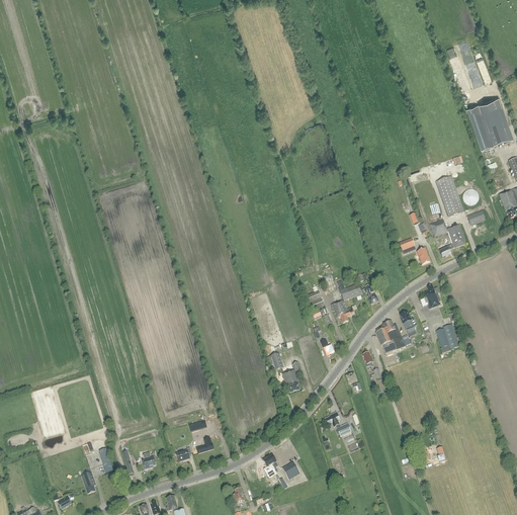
[(466,63),(472,61),(467,40),(461,41),(466,63)]
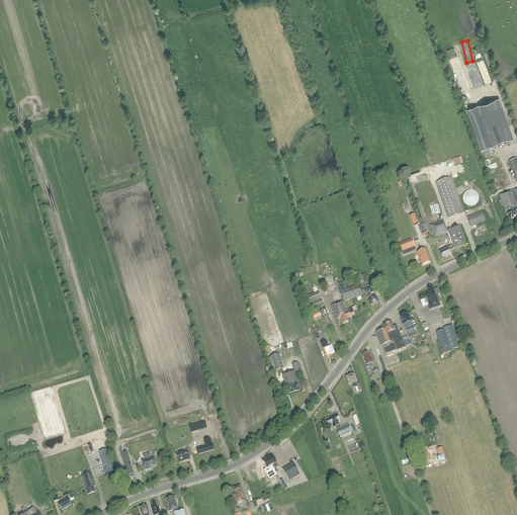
[(481,150),(511,140),(496,96),(465,106),(481,150)]
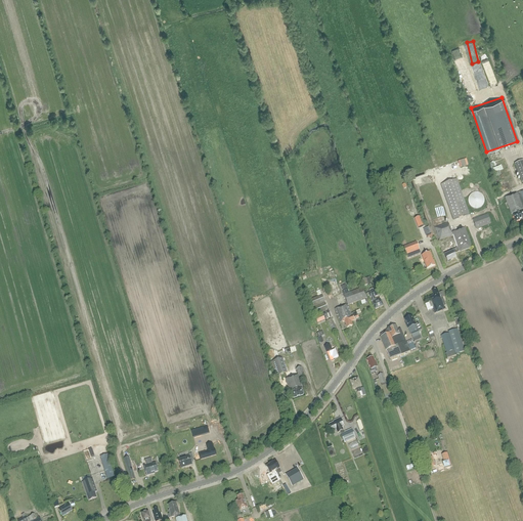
[(521,180),(522,179),(522,160),(522,158),(514,161),(521,180)]
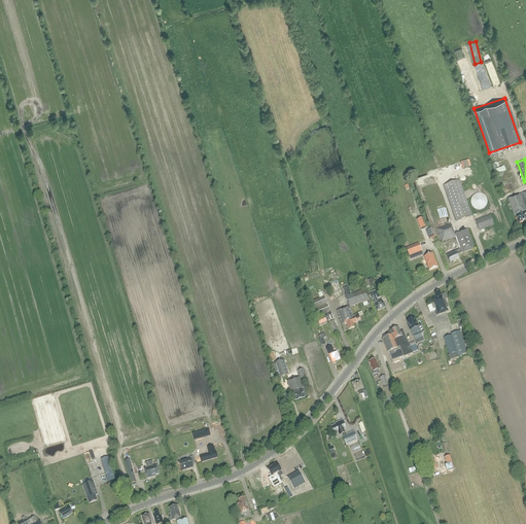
[(458,177),(443,182),(455,218),(470,212),(458,177)]
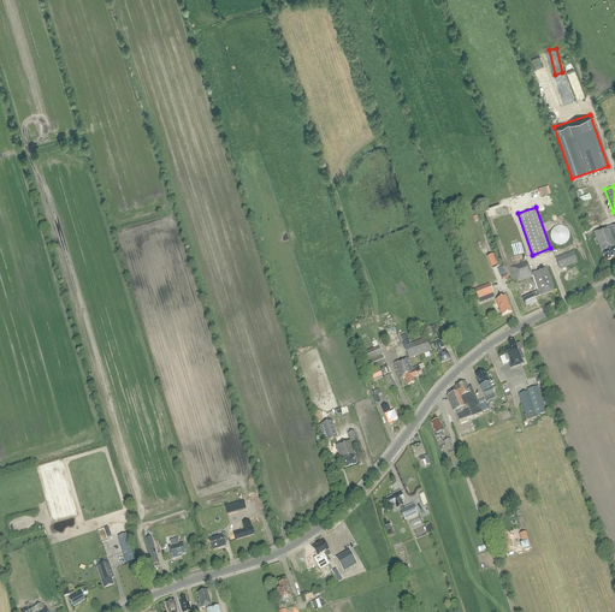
[(614,220),(596,229),(595,224),(591,225),(601,248),(602,248),(604,257),(614,253),(614,247),(614,243),(614,242),(614,220)]
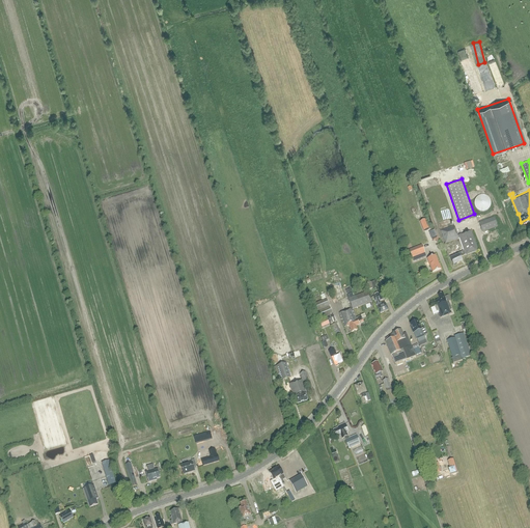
[(473,197),(473,200),(473,202),(475,205),(476,206),(479,207),(481,209),(484,207),(486,206),(487,205),(490,202),(490,200),(490,197),(487,195),(486,193),(484,192),(481,192),(479,192),(476,193),(475,195),(473,197)]
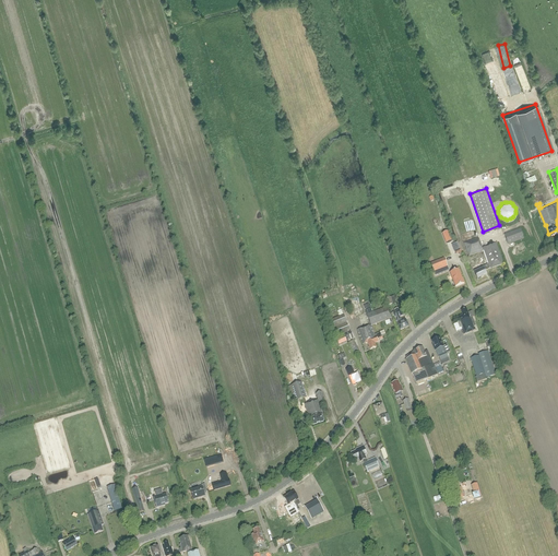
[(522,235),(519,225),(503,231),(508,245),(513,243),(512,239),(522,235)]
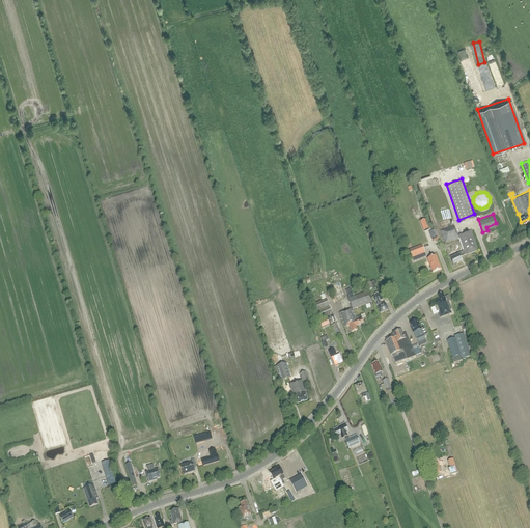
[(464,252),(477,247),(470,228),(456,232),(453,222),(440,227),(444,240),(457,234),(463,248),(456,251),(456,252),(449,255),(452,262),(461,258),(459,254),(464,252)]
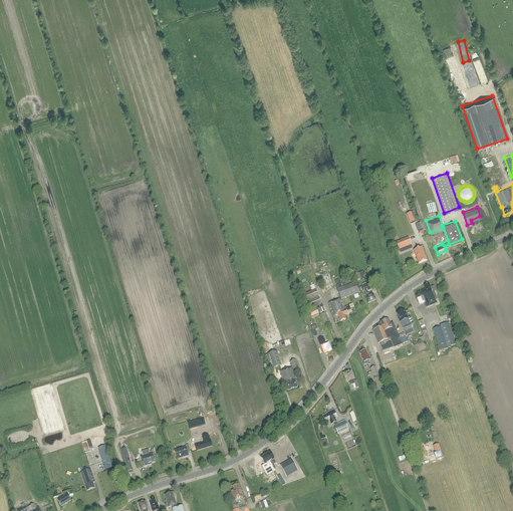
[(407,234),(394,239),(397,247),(411,242),(407,234)]
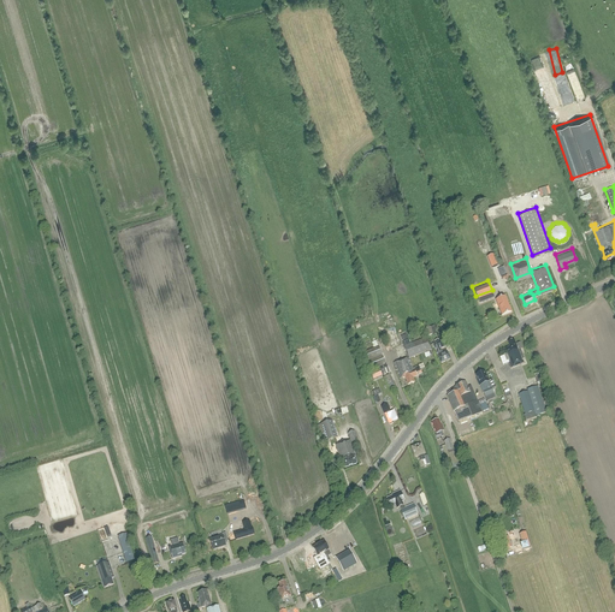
[(495,296),(501,313),(510,308),(504,292),(495,296)]
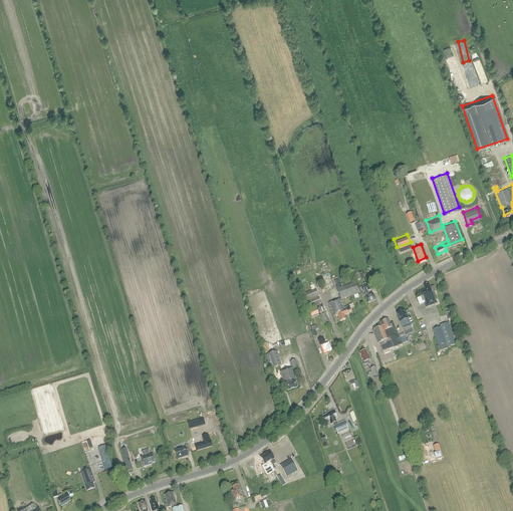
[(356,278),(360,276),(362,275),(360,269),(354,272),(356,278)]
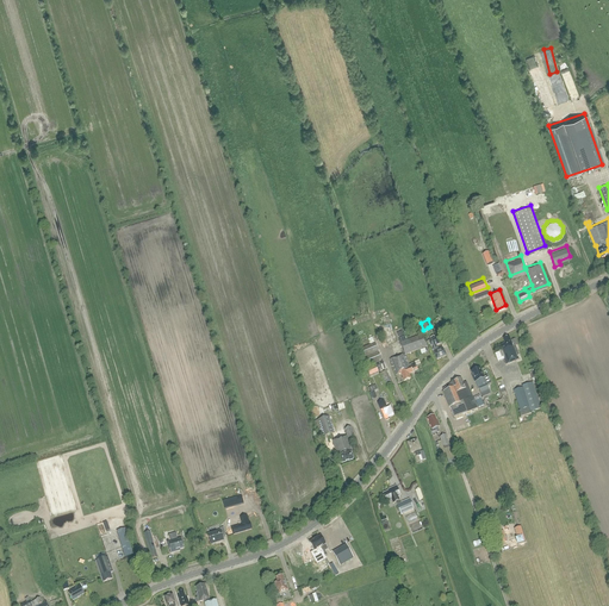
[(404,351),(427,343),(422,331),(404,337),(403,333),(398,336),(403,351),(404,351)]
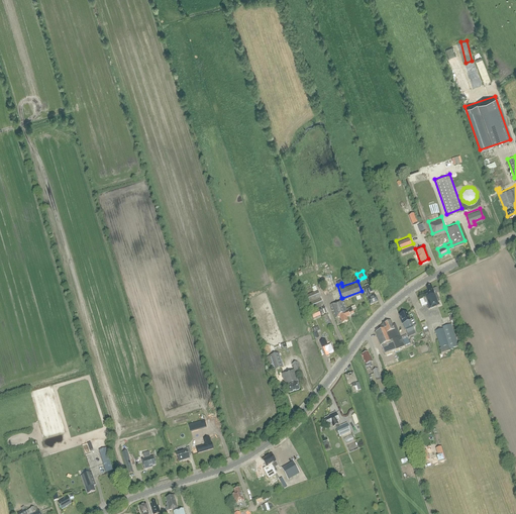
[(374,291),(370,293),(369,290),(375,288),(372,282),(368,284),(367,283),(364,284),(364,286),(363,286),(369,302),(377,299),(374,291)]
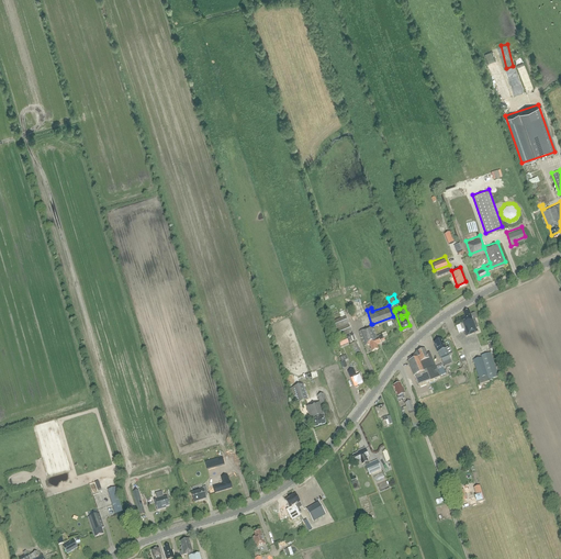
[(470,312),(468,306),(462,309),(463,313),(460,315),(461,320),(459,321),(460,327),(462,326),(464,333),(477,328),(475,325),(477,325),(474,317),(472,319),(470,314),(471,314),(472,316),(475,315),(474,310),(470,312)]
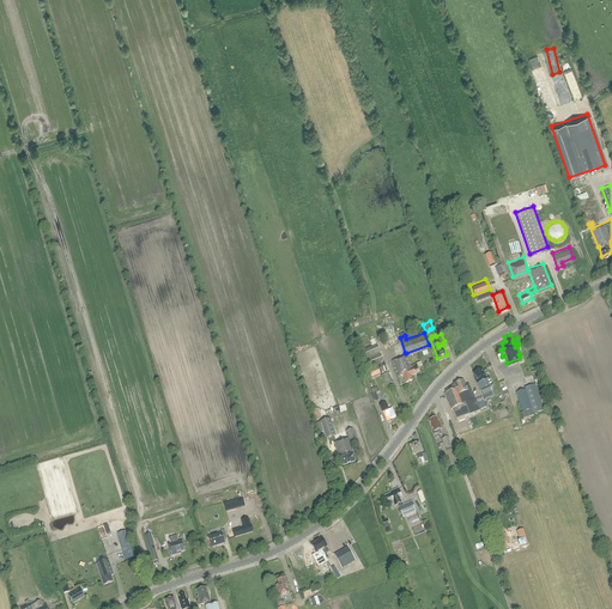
[(367,366),(382,359),(375,341),(358,348),(367,366)]
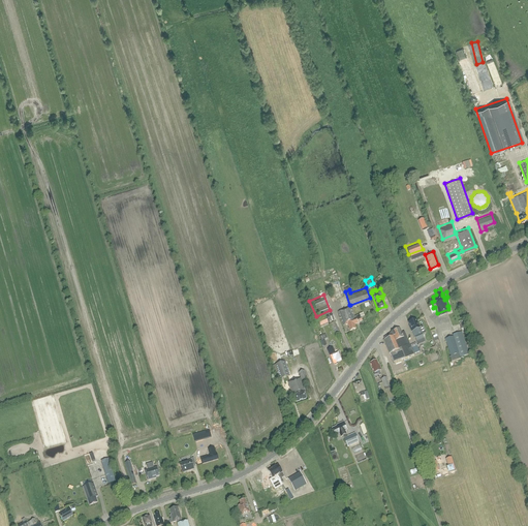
[(353,313),(350,305),(349,305),(337,309),(341,322),(346,320),(349,328),(355,326),(353,321),(356,320),(355,318),(356,317),(355,317),(358,316),(359,318),(362,317),(361,314),(360,311),(353,313)]
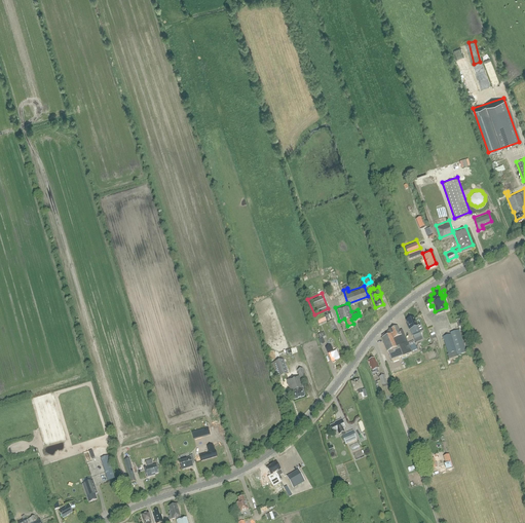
[(329,308),(323,311),(326,318),(332,314),(329,308)]
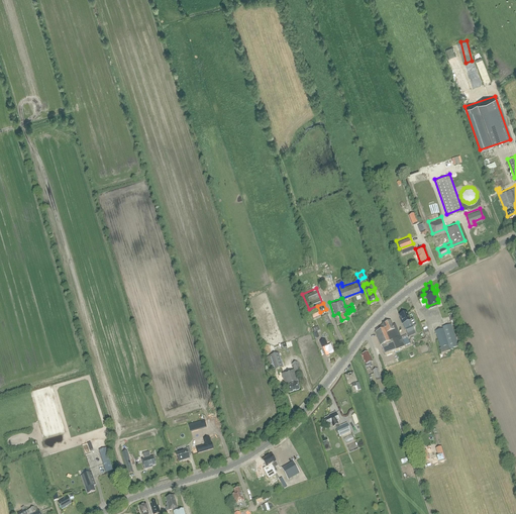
[(320,312),(317,307),(310,311),(312,316),(320,312)]
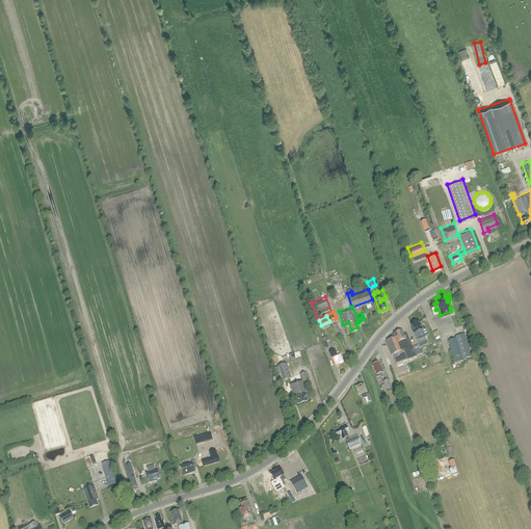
[(414,332),(415,332),(419,343),(426,341),(422,329),(422,328),(418,318),(409,321),(414,332)]
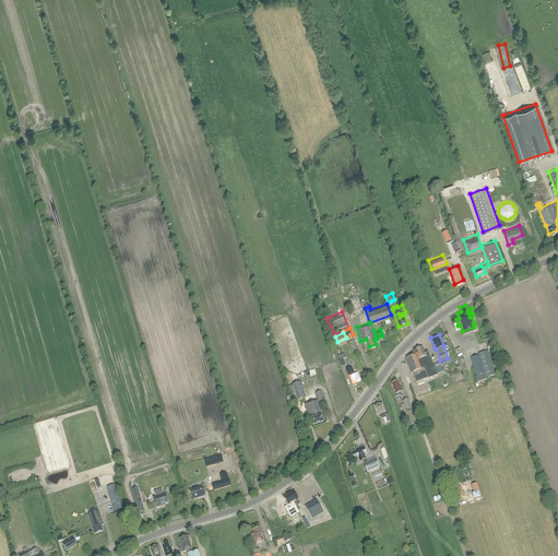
[(359,350),(353,338),(347,340),(354,352),(359,350)]
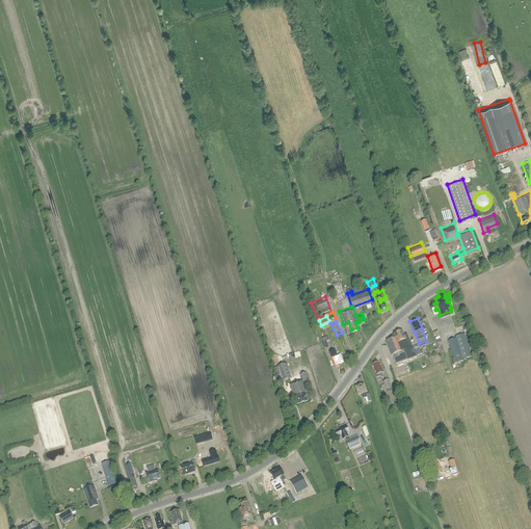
[(406,332),(404,332),(403,333),(401,327),(400,327),(398,328),(398,329),(393,332),(394,332),(391,333),(392,336),(385,339),(391,352),(395,362),(415,353),(410,344),(406,332)]
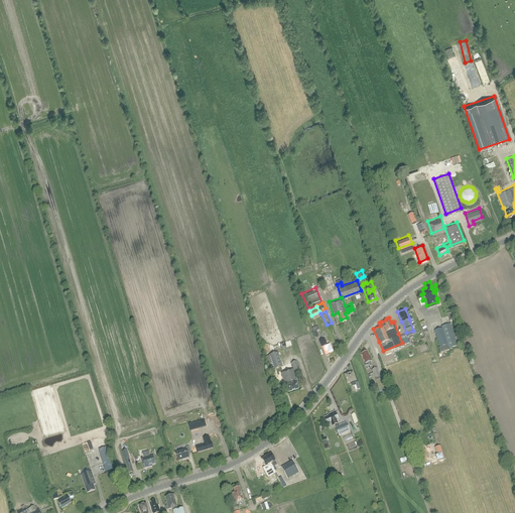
[(440,326),(433,328),(438,345),(437,345),(439,350),(448,347),(447,346),(457,343),(449,321),(440,324),(440,326)]
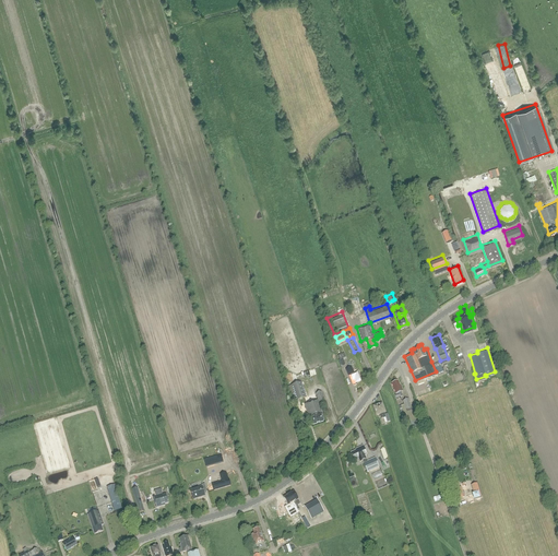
[(450,380),(464,375),(460,363),(447,367),(450,380)]
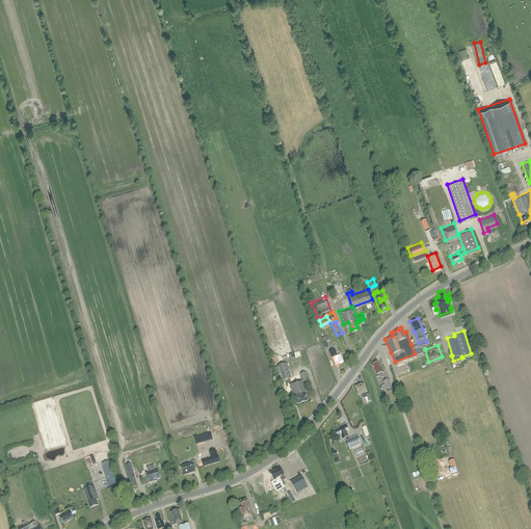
[(337,352),(334,346),(328,348),(335,363),(337,364),(339,363),(339,361),(343,359),(339,351),(337,352)]
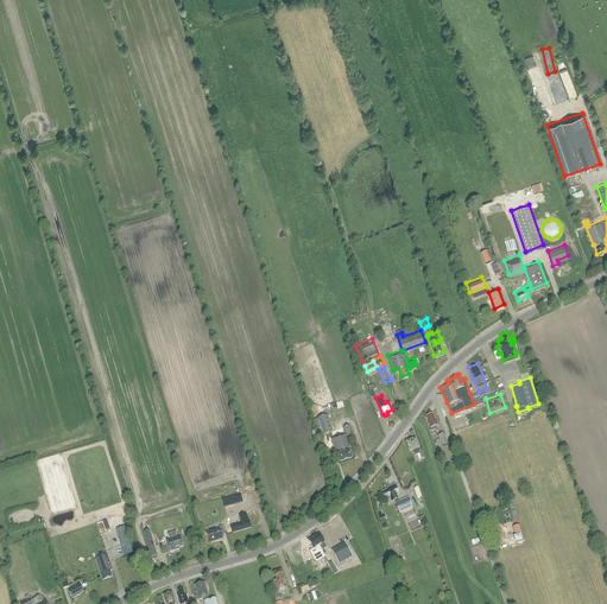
[(435,423),(437,421),(435,417),(434,417),(431,411),(425,413),(430,425),(428,426),(430,431),(435,430),(435,427),(436,427),(435,423)]
